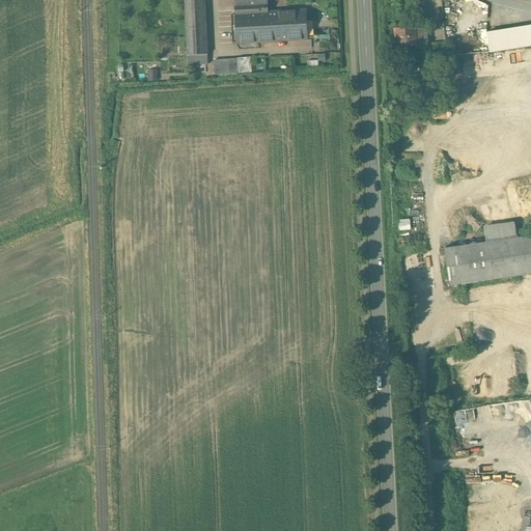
[(200,0),(185,0),(187,55),(202,54),(200,0)]
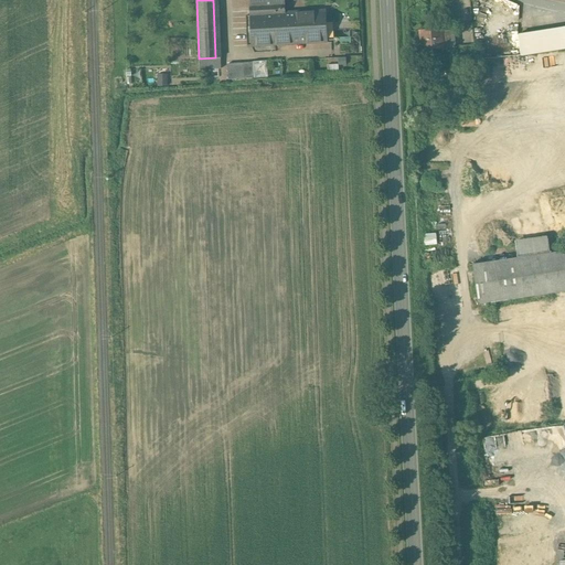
[(283,0),(249,0),(253,45),(306,42),(307,43),(327,42),(324,11),(284,13),(283,0)]
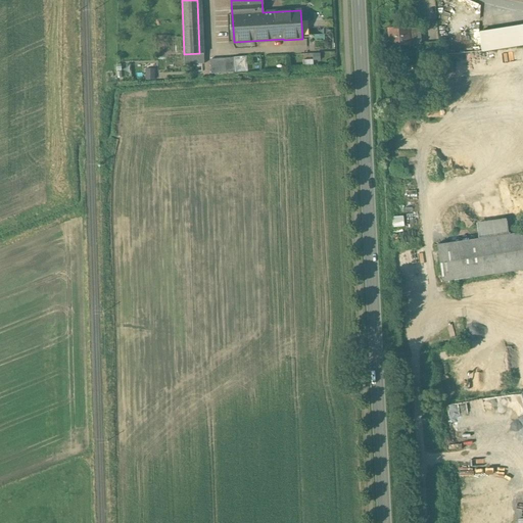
[(522,25),(479,33),(482,51),(522,45),(522,25)]
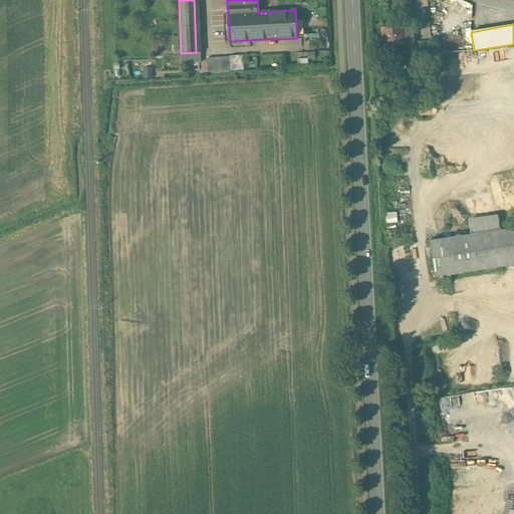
[(402,26),(381,27),(382,37),(381,37),(382,46),(390,45),(390,48),(396,47),(396,45),(403,44),(402,29),(402,26)]
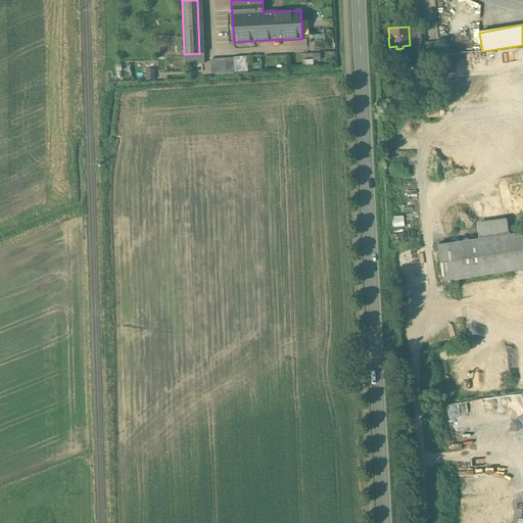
[(419,29),(409,30),(410,45),(413,45),(421,44),(419,29)]
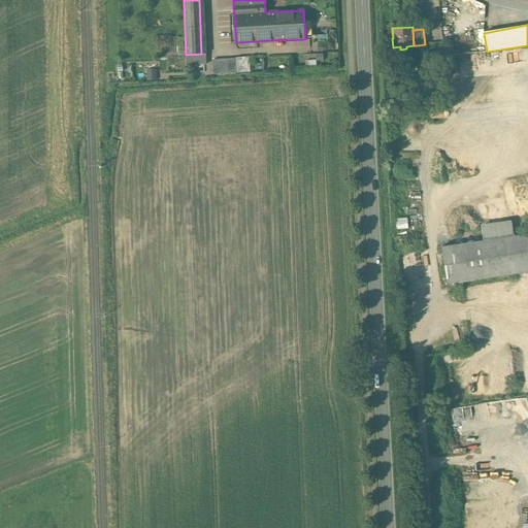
[(236,58),(212,60),(213,74),(238,73),(236,58)]
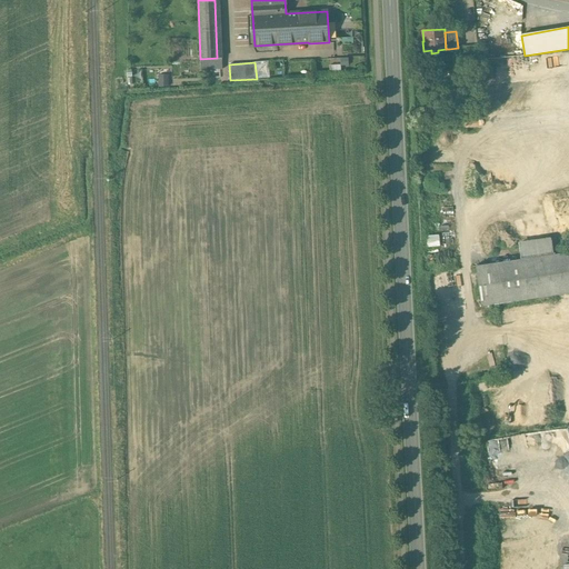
[(463,63),(450,65),(452,80),(466,79),(463,63)]
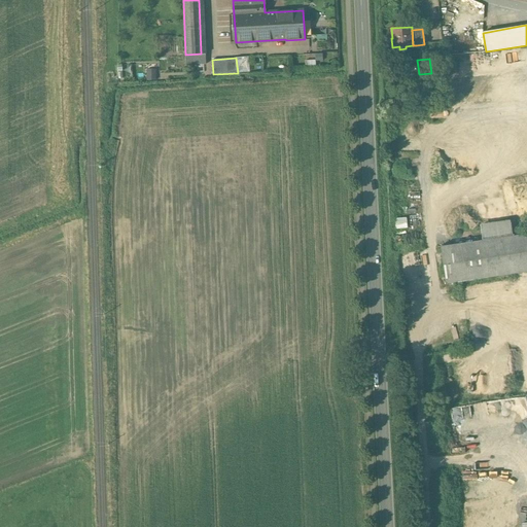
[(146,79),(155,79),(155,68),(146,68),(146,79)]
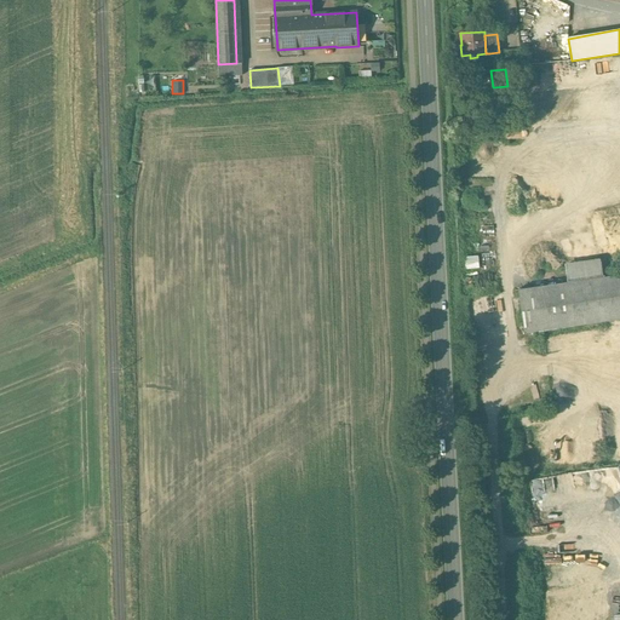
[(481,268),(480,256),(464,256),(464,269),(481,268)]
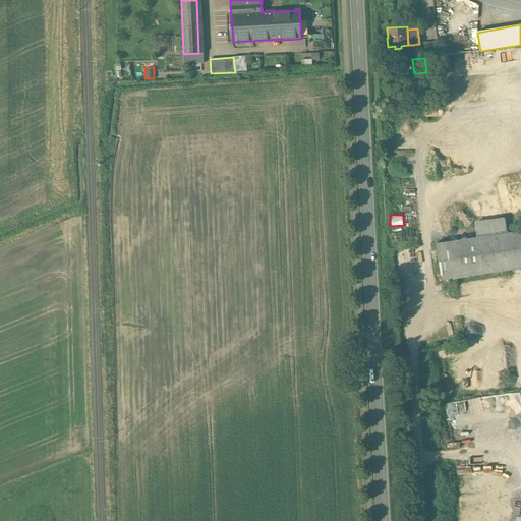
[(504,222),(475,226),(477,239),(437,245),(442,282),(520,270),(520,232),(506,235),(504,222)]
